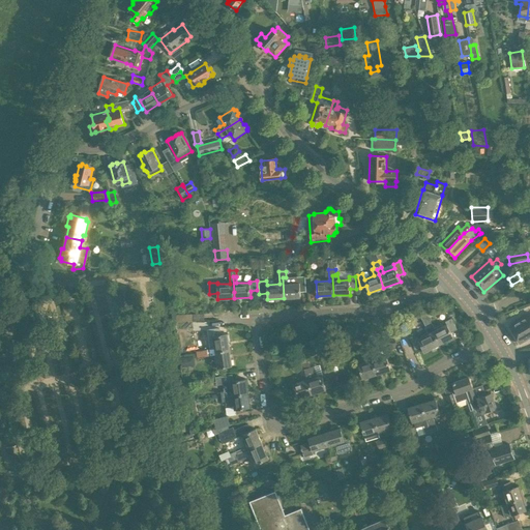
[(304,276),(283,277),(284,298),(300,297),(300,292),(306,292),(304,276)]
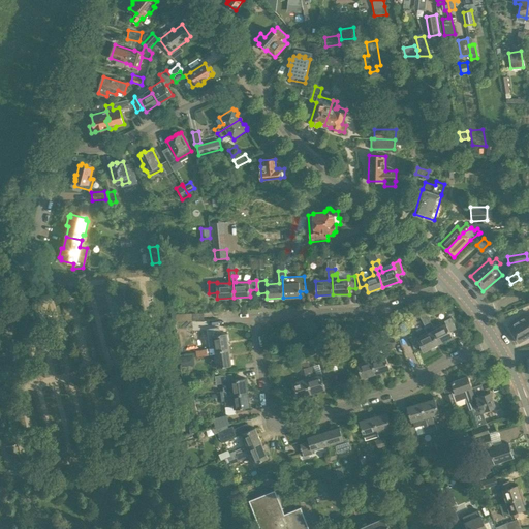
[(528,313),(508,325),(514,334),(528,324),(528,313)]
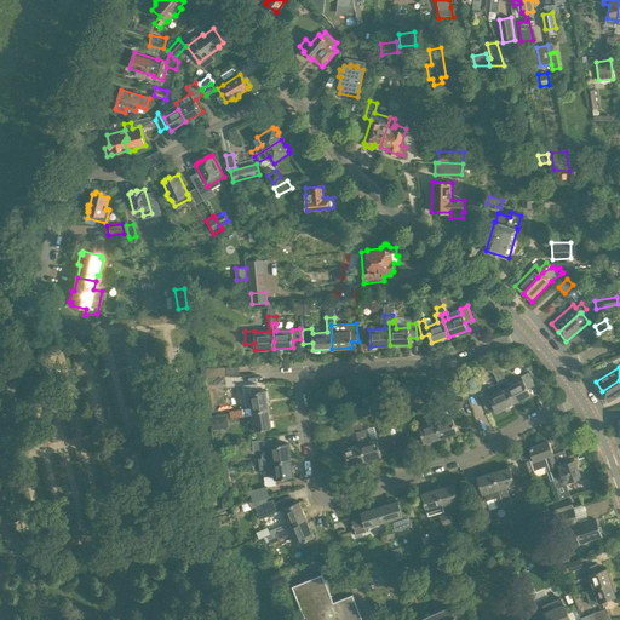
[(498,373),(494,375),(503,390),(489,396),(488,394),(481,397),(487,411),(493,407),(497,412),(514,403),(503,382),(505,379),(503,373),(499,375),(498,373)]
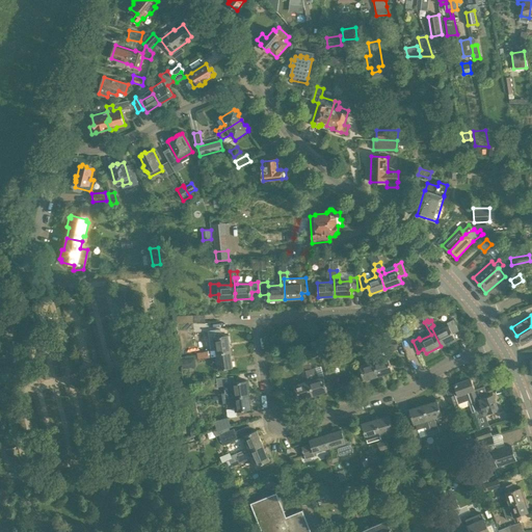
[(436,331),(433,325),(431,327),(441,346),(455,339),(453,334),(458,330),(453,320),(447,323),(448,325),(436,331)]
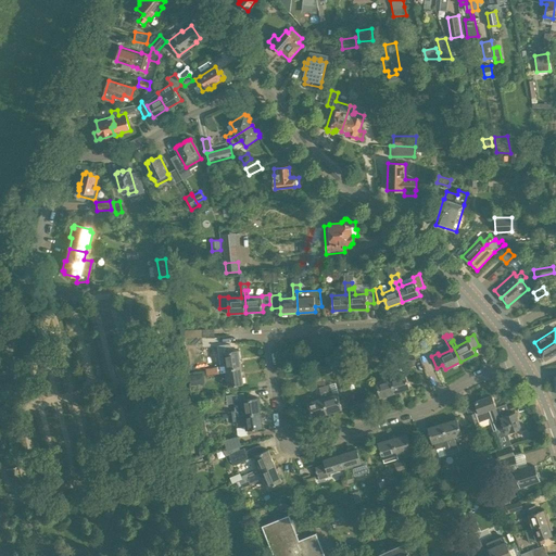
[(426,339),(415,342),(419,354),(430,351),(426,339)]
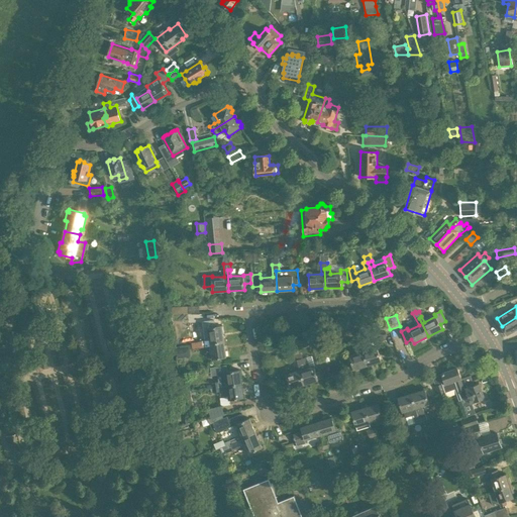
[(516,317),(502,326),(507,335),(516,329),(516,317)]
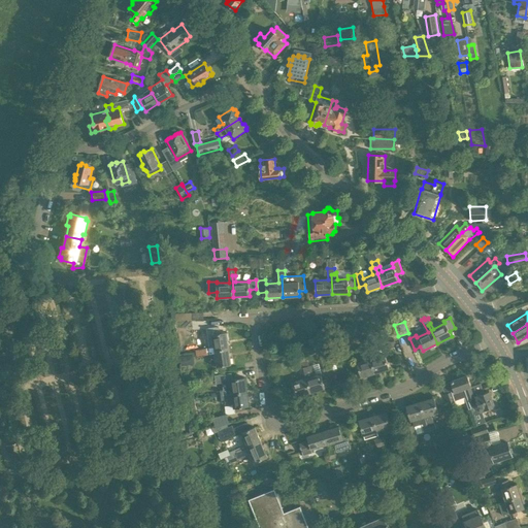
[(385,327),(390,342),(399,339),(394,325),(385,327)]
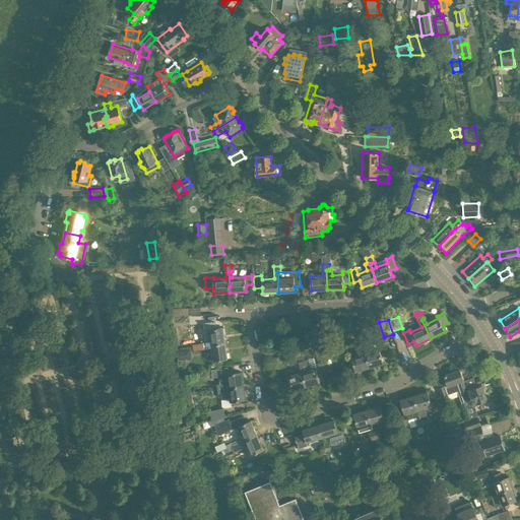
[(210,342),(204,342),(205,345),(225,342),(223,327),(208,329),(210,342)]
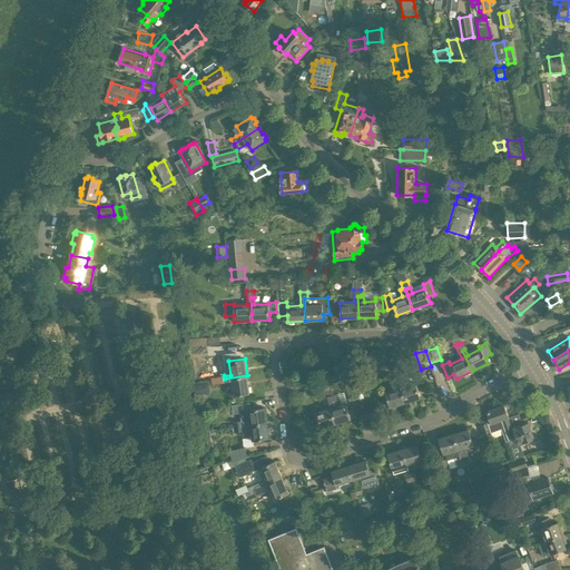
[(364,372),(357,374),(361,385),(367,383),(364,372)]
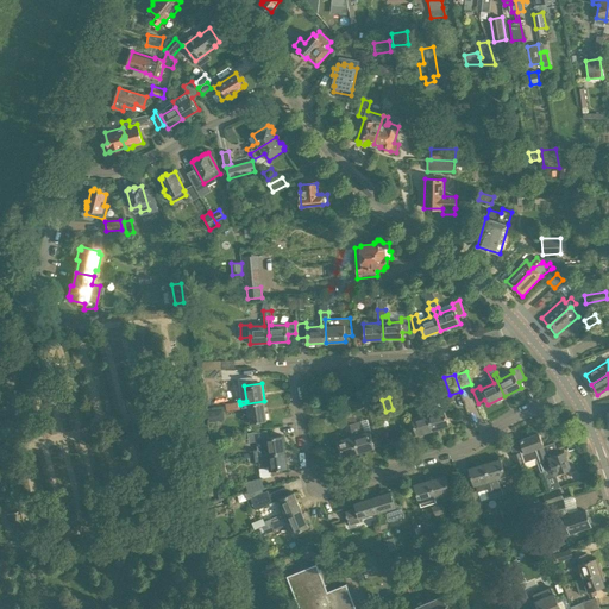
[(385,412),(382,400),(382,399),(374,401),(378,416),(387,414),(385,412)]
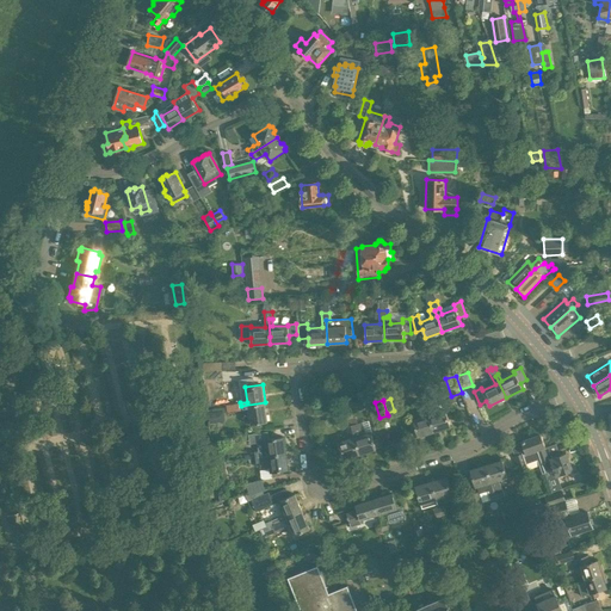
[(436,400),(425,403),(431,423),(433,431),(450,426),(445,409),(439,412),(436,400)]
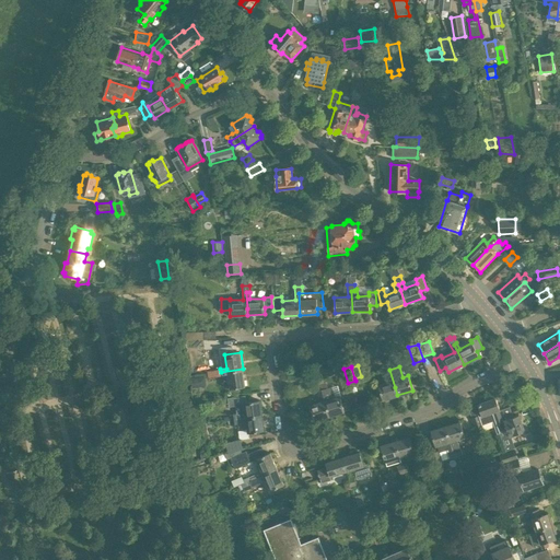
[(213,373),(213,377),(228,375),(230,389),(245,387),(243,369),(221,372),(220,369),(214,370),(216,373),(213,373)]
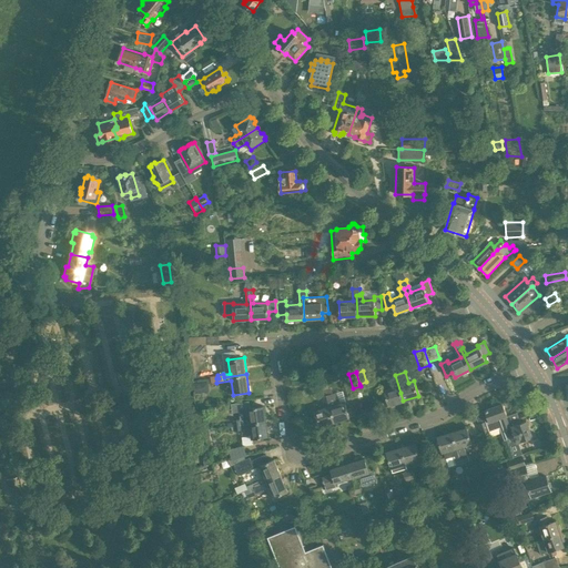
[(401,393),(395,375),(386,377),(389,388),(384,391),(388,405),(403,401),(401,393)]
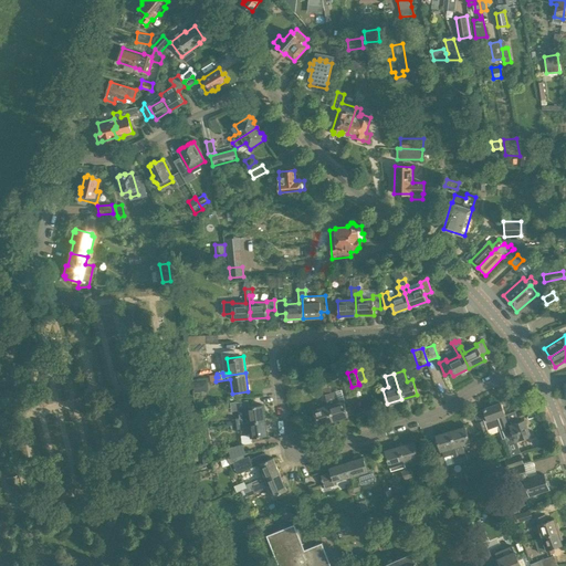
[(192,383),(194,392),(209,390),(207,380),(192,383)]
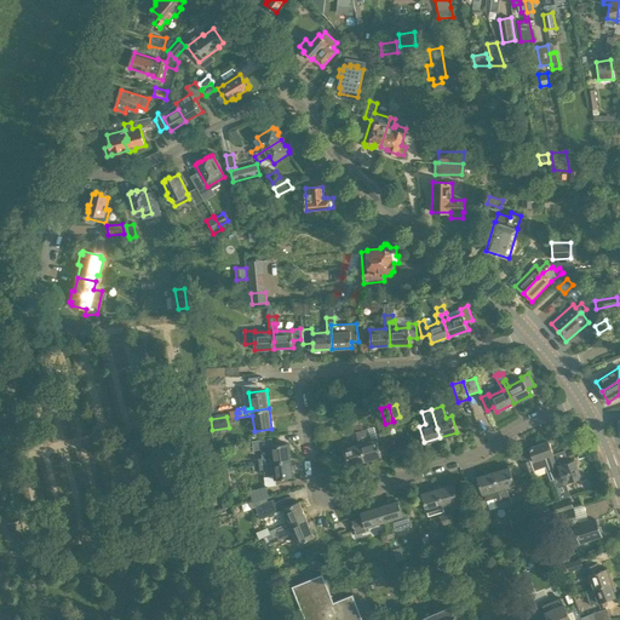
[(356,431),(365,457),(366,460),(382,455),(382,453),(384,453),(382,445),(379,446),(377,438),(371,441),(367,429),(363,430),(362,425),(355,428),(356,431)]
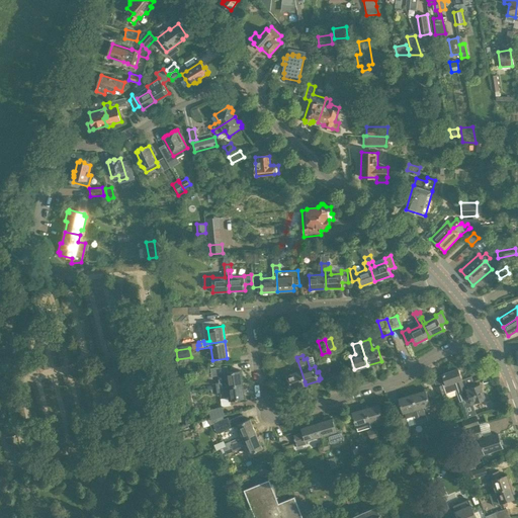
[(305,381),(297,360),(292,362),(295,372),(286,375),(290,389),(306,384),(305,381)]
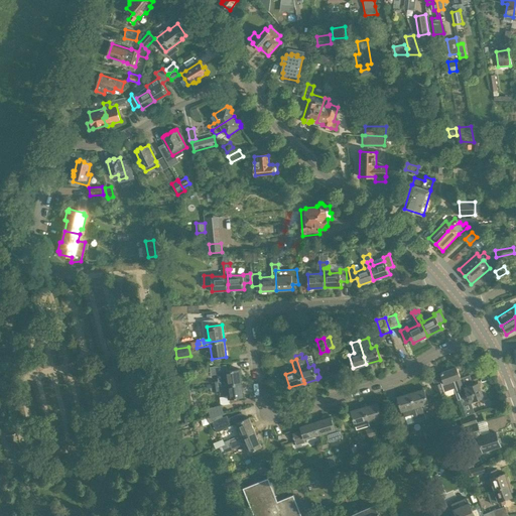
[(220,386),(227,385),(241,383),(239,369),(227,370),(226,365),(210,367),(212,375),(218,374),(219,381),(211,382),(212,387),(220,386)]
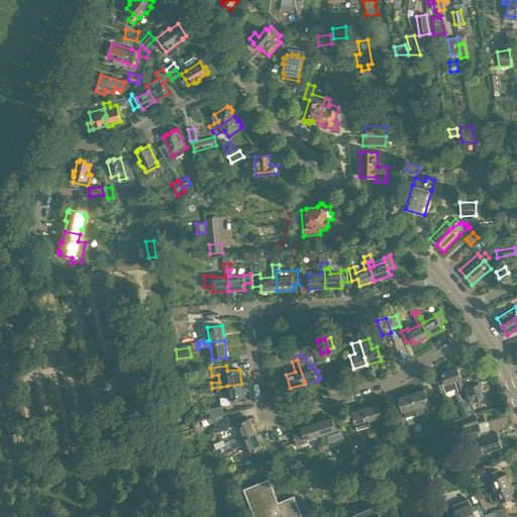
[(455,388),(457,392),(466,389),(463,385),(457,368),(441,374),(444,384),(442,385),(442,384),(441,384),(435,386),(434,387),(439,399),(446,396),(445,392),(455,388)]
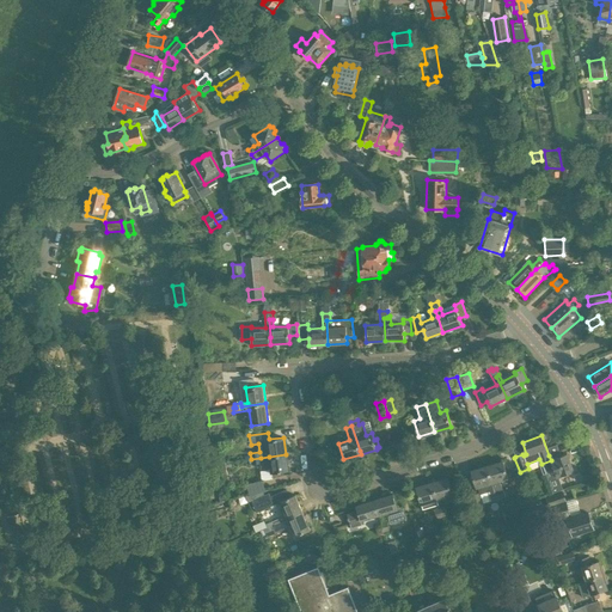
[(551,460),(542,464),(545,473),(546,473),(549,479),(554,495),(562,491),(557,477),(562,475),(562,476),(574,471),(567,453),(557,458),(555,453),(549,456),(551,460)]
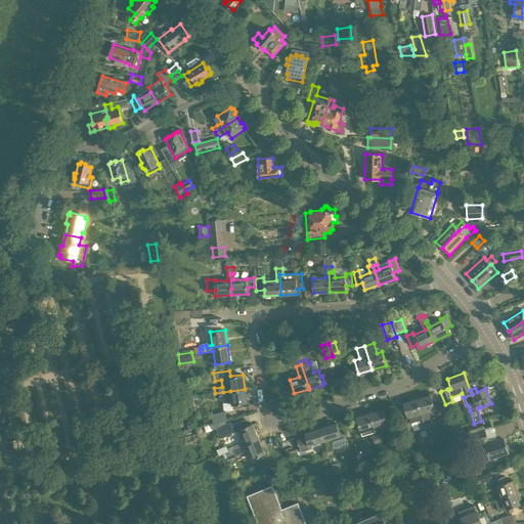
[(245,389),(230,391),(232,405),(247,403),(245,389)]
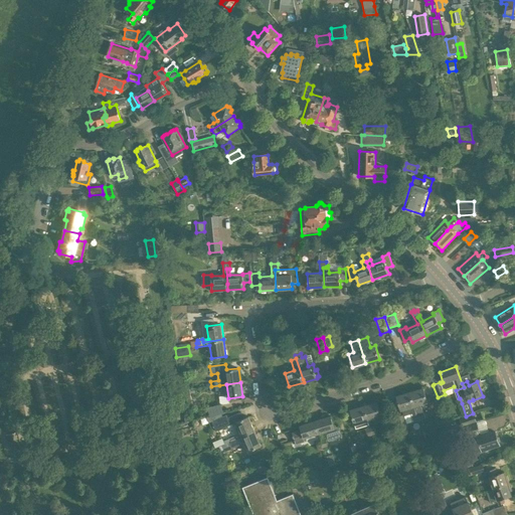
[(409,392),(416,412),(418,420),(425,417),(422,410),(420,404),(427,401),(423,388),(409,392)]
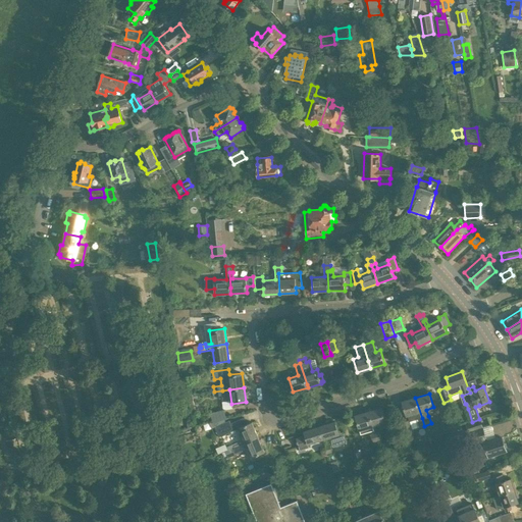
[(185,396),(186,406),(189,406),(194,405),(193,395),(192,395),(185,396)]
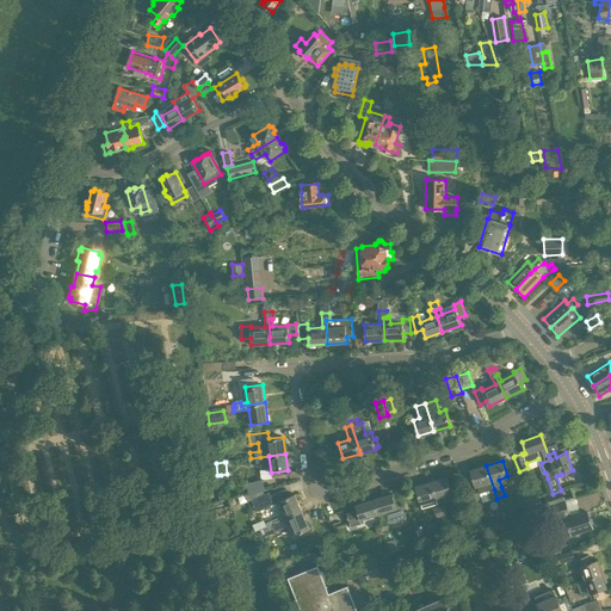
[(477,486),(479,493),(489,489),(489,492),(494,489),(486,466),(470,470),(475,487),(477,486)]
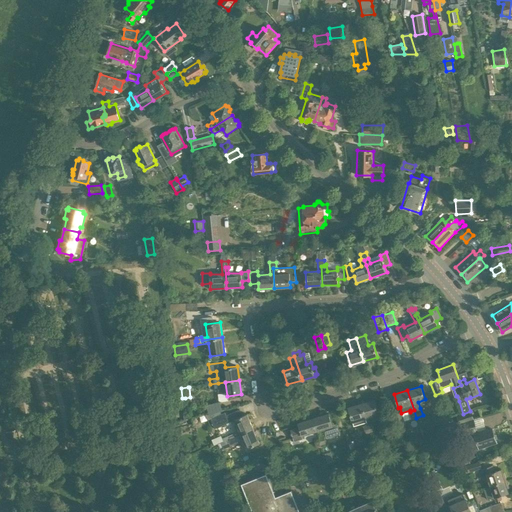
[(375,400),(362,404),(366,417),(371,416),(372,421),(381,418),(375,400)]
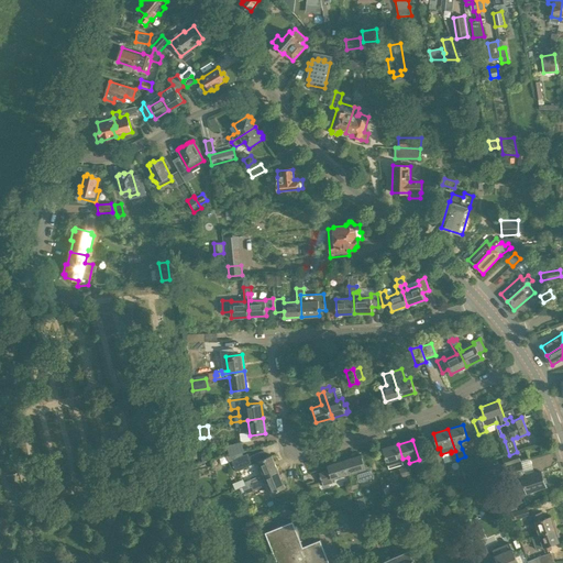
[(227,445),(230,455),(243,452),(245,451),(242,441),(227,445)]
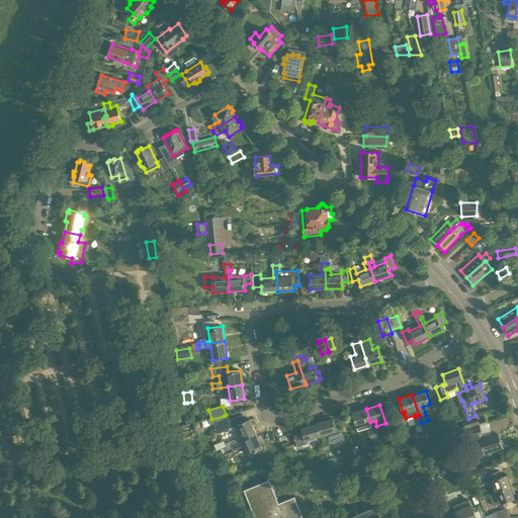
[(370,422),(366,409),(352,413),(356,427),(356,426),(358,431),(371,427),(370,422)]
